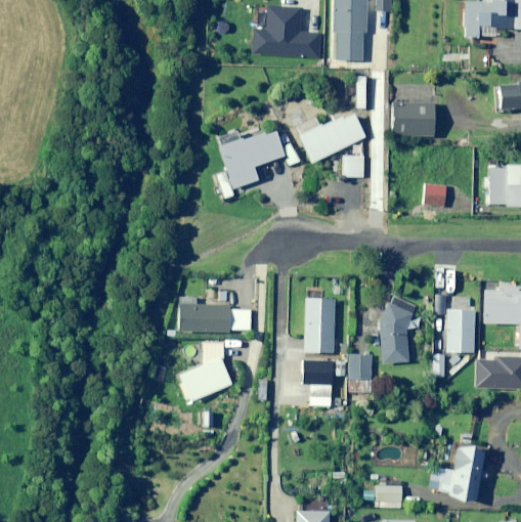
[(333,0),(331,31),(337,31),(335,60),(362,62),(366,0),(333,0)]
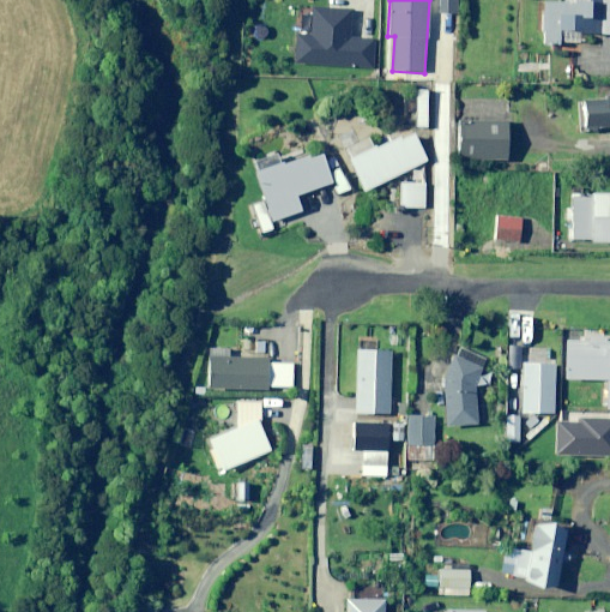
[(583,34),(609,34),(609,0),(565,0),(565,1),(543,1),(543,42),(583,42),(583,34)]
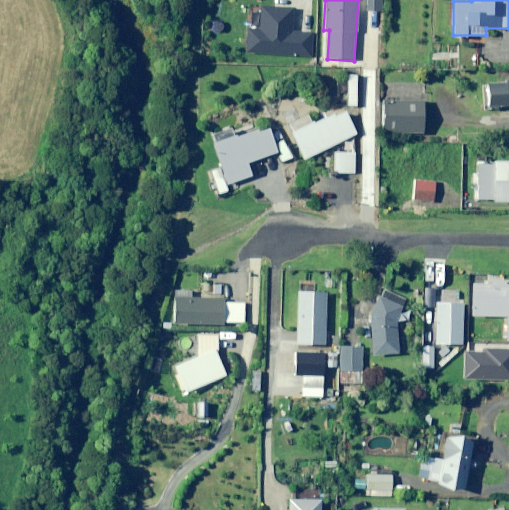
[(489,110),(499,109),(499,107),(508,106),(508,82),(487,84),(489,110)]
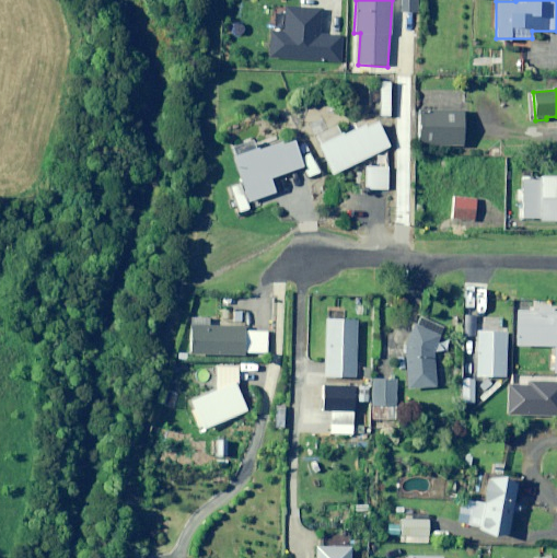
[(463,146),(464,106),(454,106),(454,97),(426,96),(426,104),(420,104),(419,144),(463,146)]
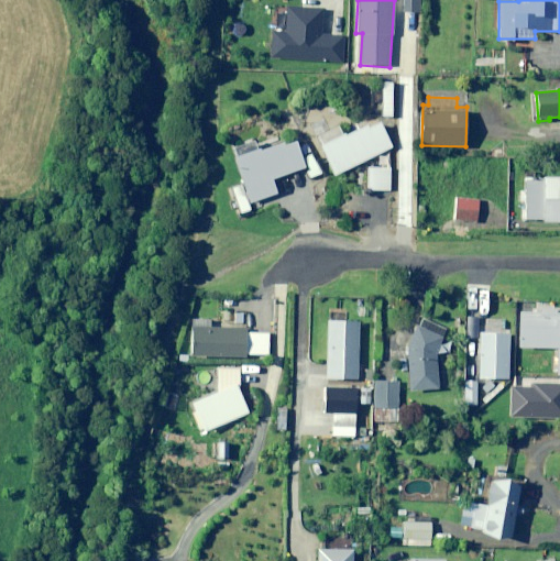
[(393,147),(377,117),(319,145),(333,177),(393,147)]
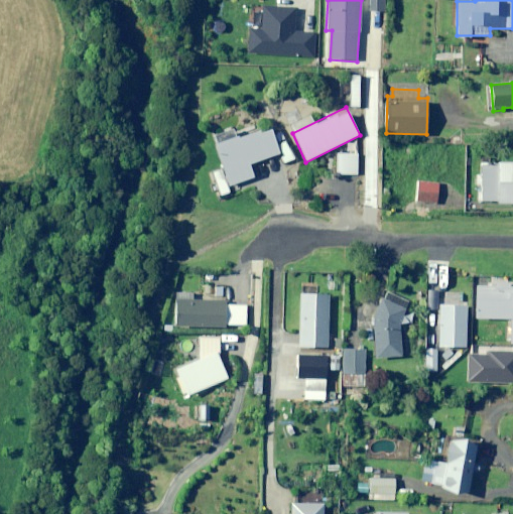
[(280,155),(270,125),(238,135),(238,134),(215,141),(223,167),(213,171),(221,195),(231,191),(229,185),(256,176),(252,164),(280,155)]
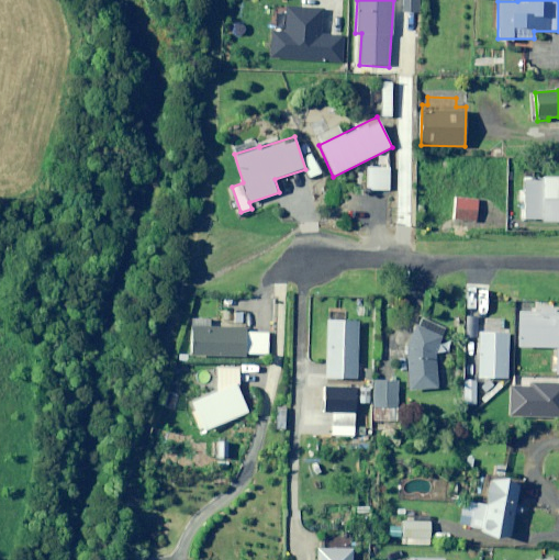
[(391,167),(366,166),(365,190),(390,191),(391,167)]
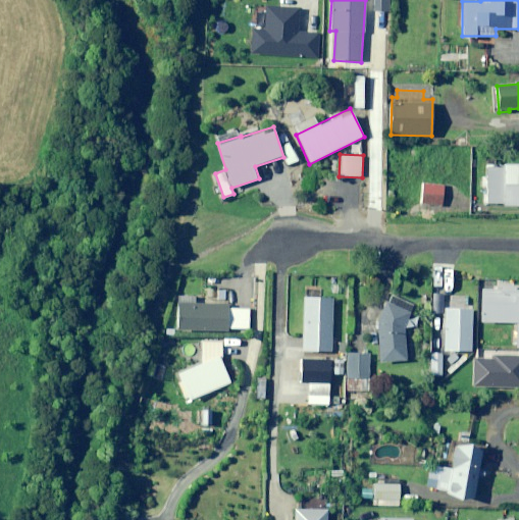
[(504,203),(503,205),(518,206),(518,162),(486,160),(484,203),(504,203)]
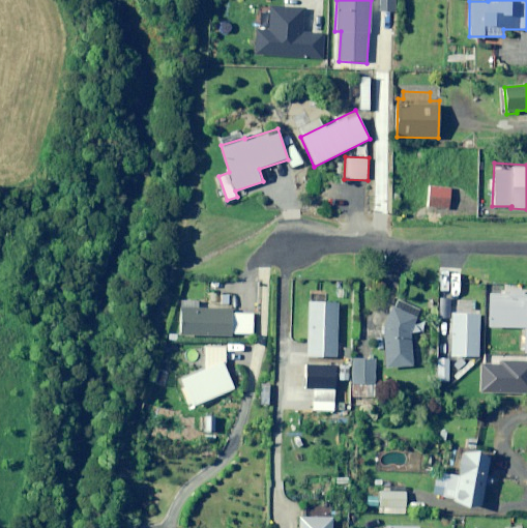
[(451,185),(430,184),(429,205),(450,207),(451,185)]
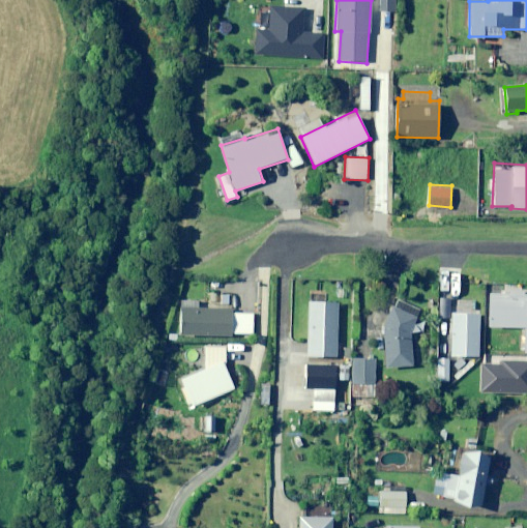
[(258,273),(235,271),(233,309),(196,306),(197,299),(182,299),(180,333),(175,333),(175,341),(208,343),(208,341),(254,344),(258,273)]
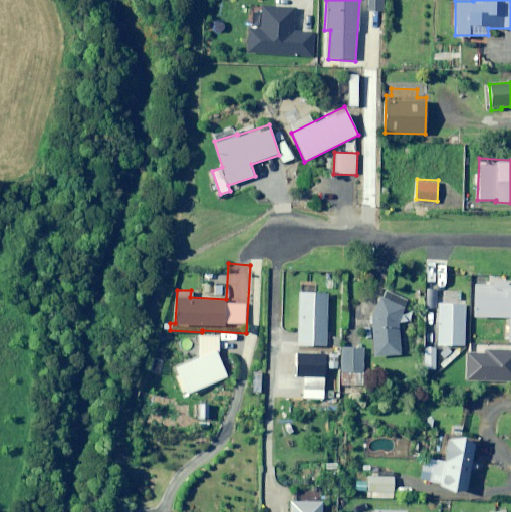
[(508,282),(494,281),(493,284),(475,284),(474,316),(509,317),(509,341),(510,341),(510,284),(508,284),(508,282)]
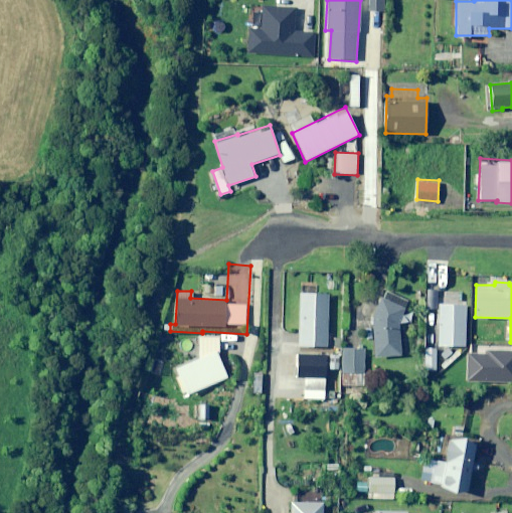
[(464,289),(427,288),(427,308),(440,309),(439,345),(469,346),(471,303),(464,303),(464,289)]
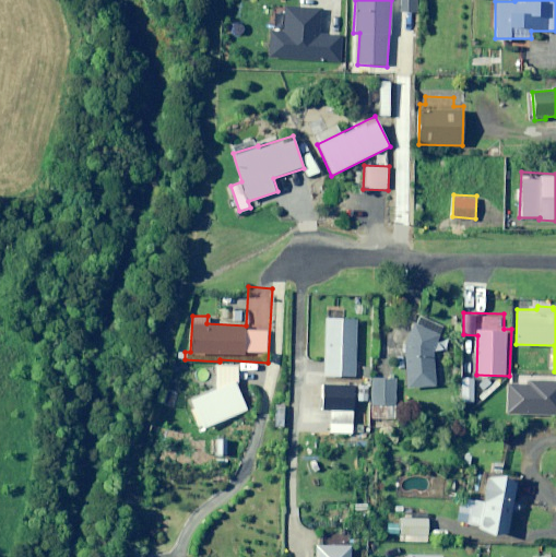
[(444,323),(420,313),(414,327),(412,327),(405,342),(407,387),(434,386),(433,350),(444,323)]
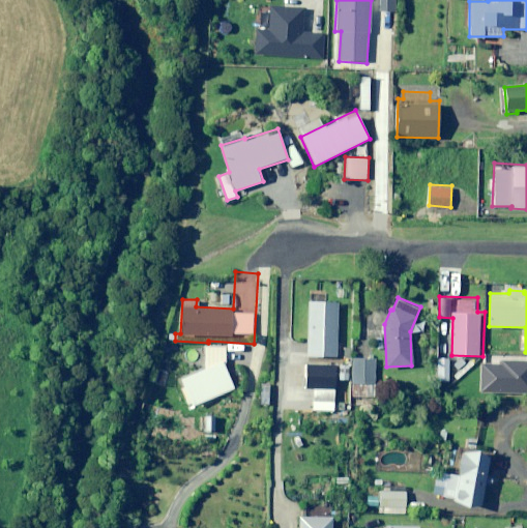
[(340,300),(306,299),(305,356),(339,357),(340,300)]
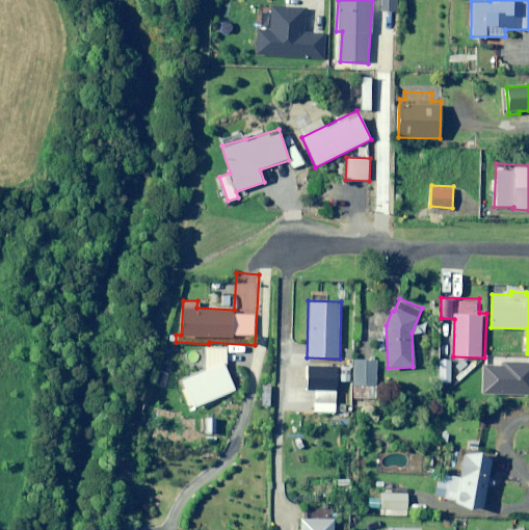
[(228,347),(207,347),(206,367),(180,379),(192,408),(236,390),(228,370),(228,347)]
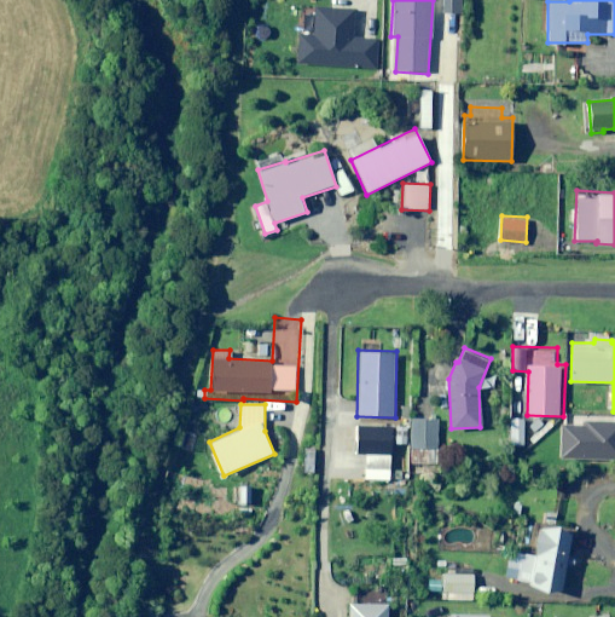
[(413,417),(412,462),(434,463),(434,449),(439,449),(439,419),(413,417)]
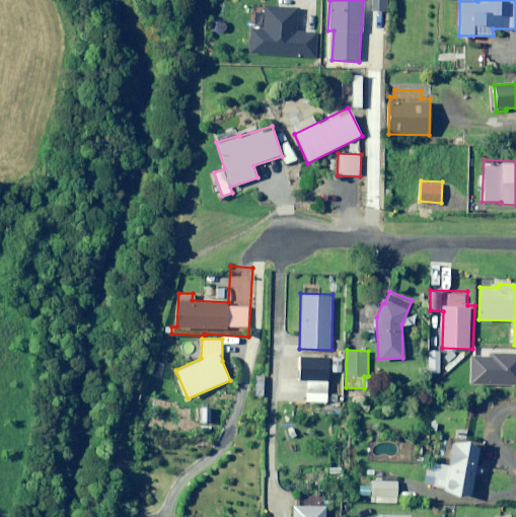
[(443,351),(430,350),(428,372),(442,372),(443,351)]
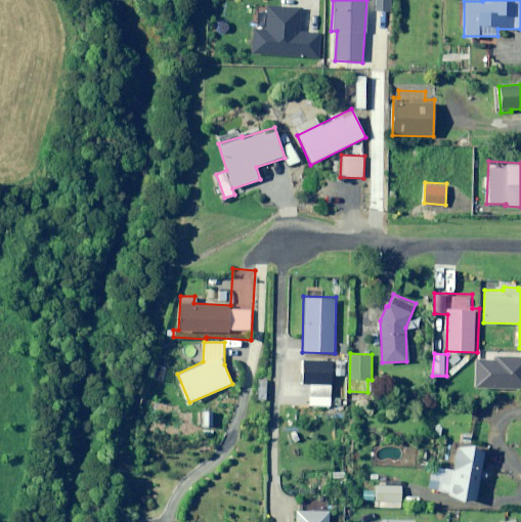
[(334,397),(334,358),(302,357),(302,384),(310,384),(310,396),(334,397)]
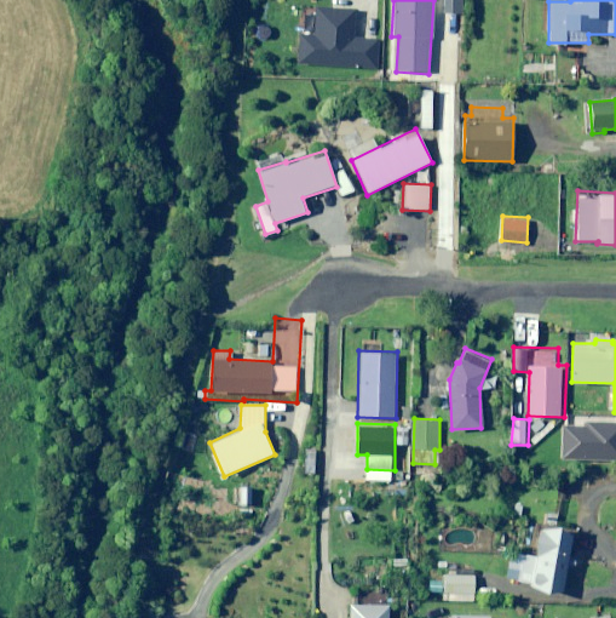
[(409,445),(410,427),(398,425),(397,444),(409,445)]
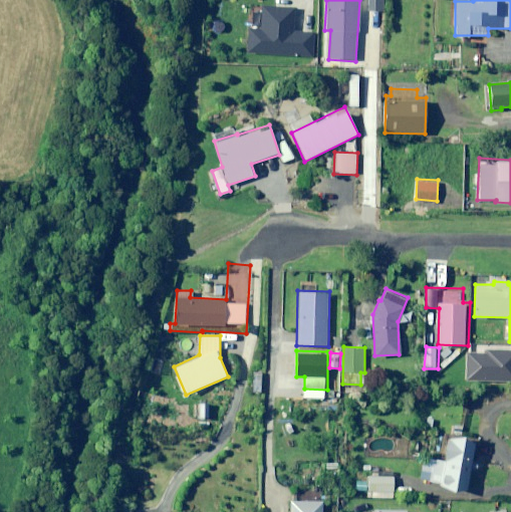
[(264,370),(253,369),(252,393),(263,393),(264,370)]
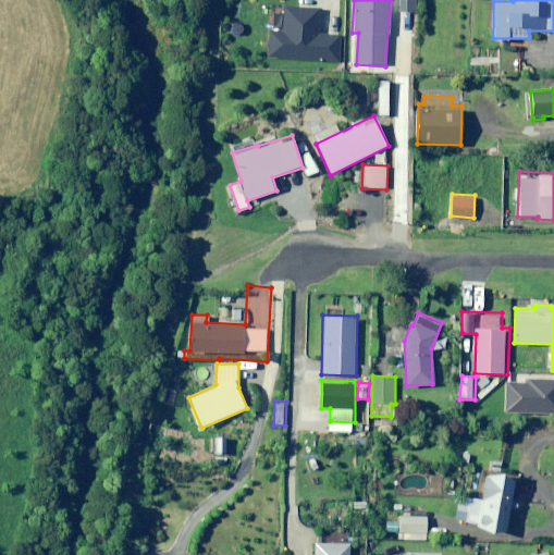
[(226,433),(216,433),(217,453),(226,453),(226,433)]
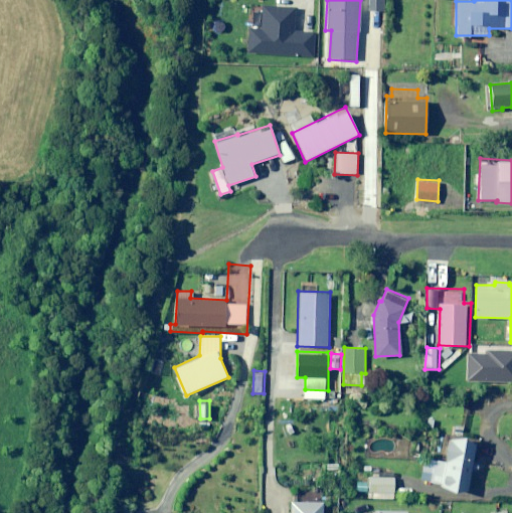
[(478,438),(445,435),(443,460),(433,459),(431,484),(445,485),(444,492),(472,495),(478,438)]
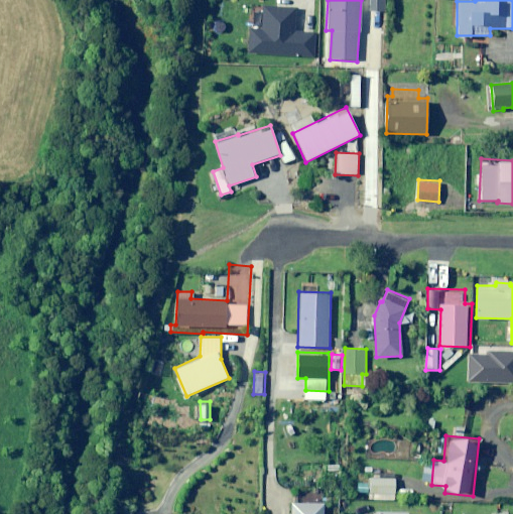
[(396,495),(396,478),(370,477),(370,494),(396,495)]
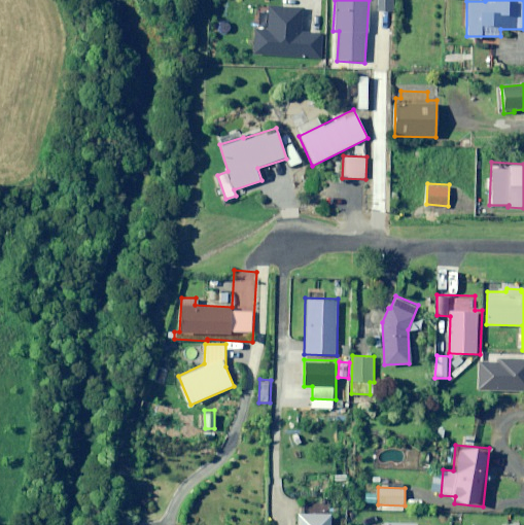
[(333,524),(333,514),(299,513),(298,524),(333,524)]
